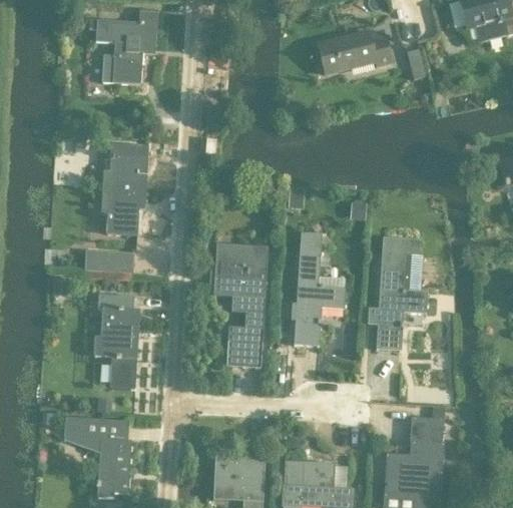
[(460,0),(467,27),(479,24),(483,41),(506,35),(512,32),(512,15),(509,1),(511,0),(460,0)]
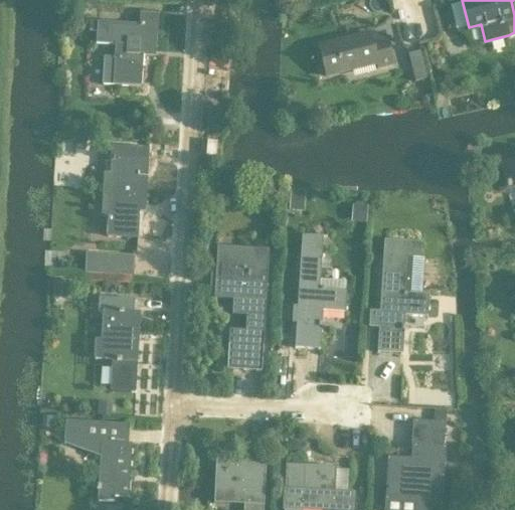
[(116,41),(115,54),(105,53),(103,81),(141,83),(144,45),(156,46),(158,11),(140,10),(140,21),(98,18),(97,40),(116,41)]
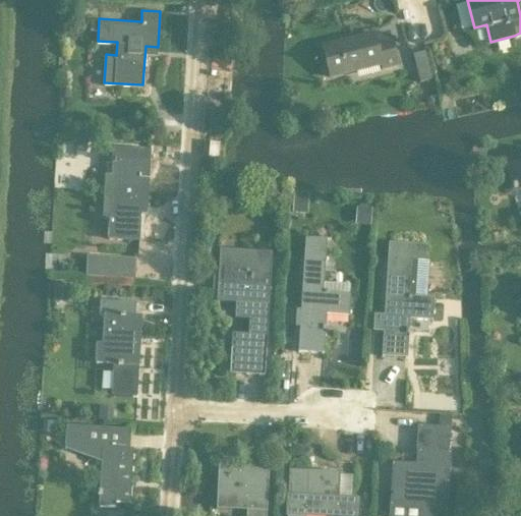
[(373,32),(323,44),(330,74),(381,62),(382,66),(398,63),(392,37),(377,41),(373,32)]
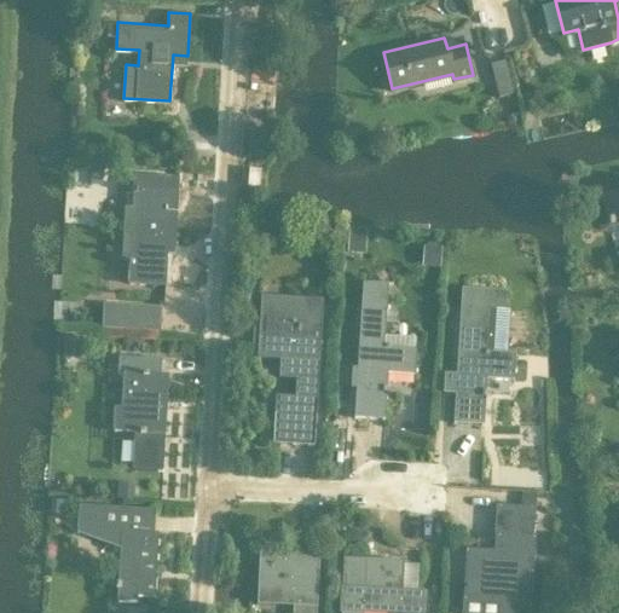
[(514,91),(505,58),(491,62),(498,94),(514,91)]
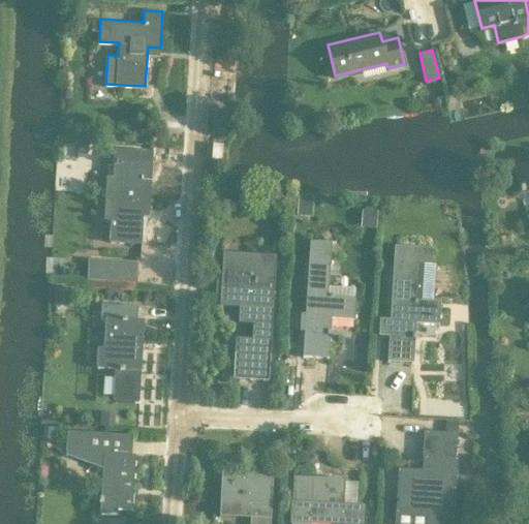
[(212,142),(211,158),(221,158),(222,143),(220,143),(212,142)]
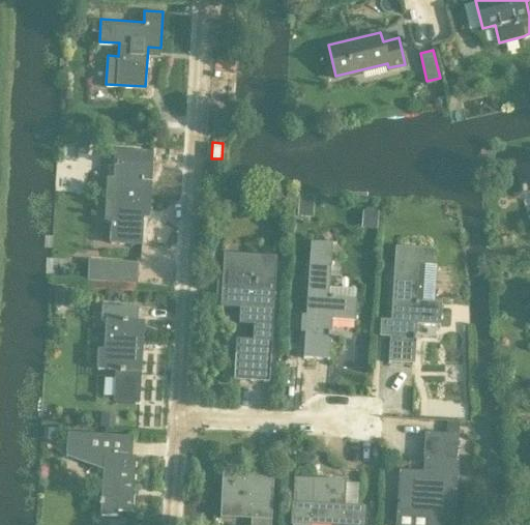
[(107,178),(104,221),(111,221),(110,239),(127,240),(142,241),(143,213),(144,204),(149,205),(152,161),(152,150),(116,147),(115,158),(114,178),(107,178)]
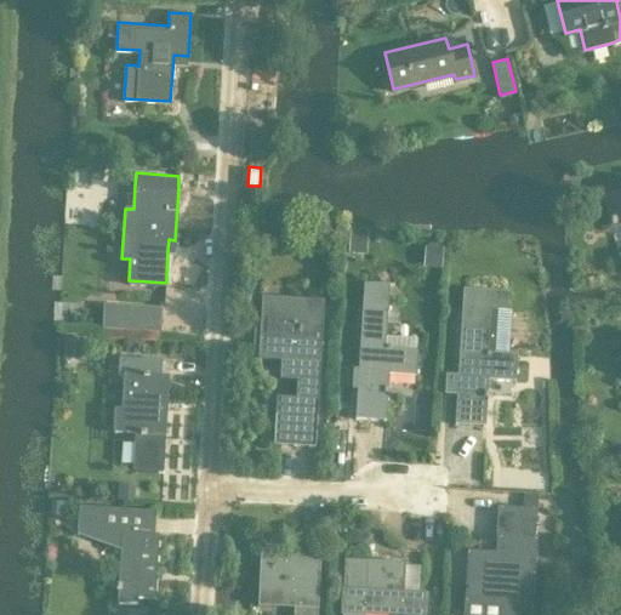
[(620,188),(604,193),(611,222),(620,220),(620,251),(619,252),(620,261),(620,188)]
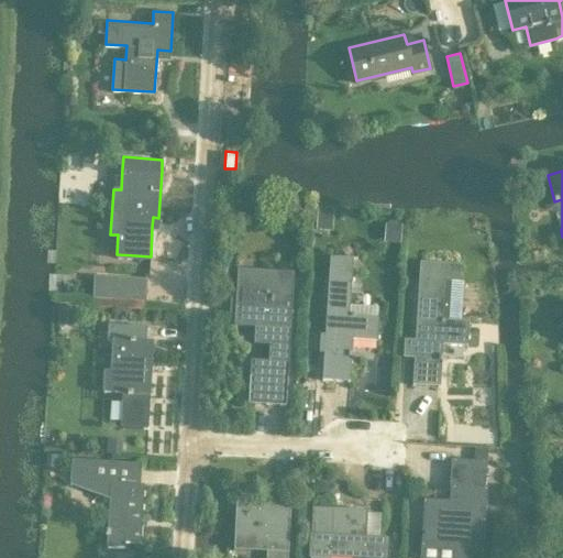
[(330,254),(322,378),(350,379),(352,337),(377,339),(378,313),(350,312),(353,255),(330,254)]
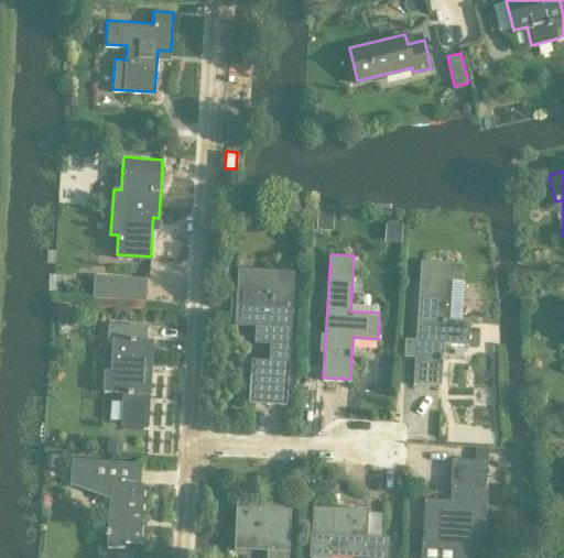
[(421,260),(413,382),(441,384),(443,342),(468,343),(469,318),(463,318),(465,280),(459,280),(461,262),(421,260)]
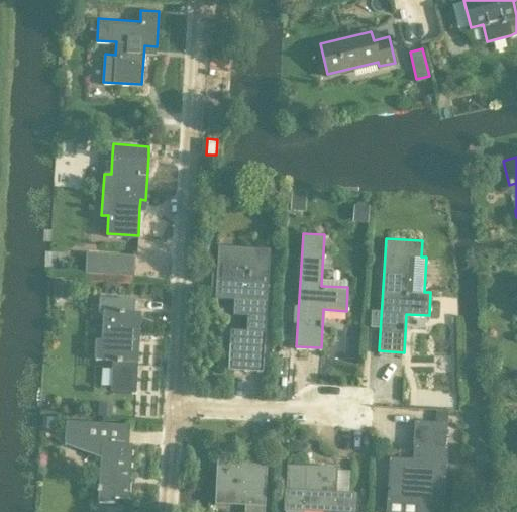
[(230,328),(229,342),(228,368),(262,370),(270,248),(218,244),(215,296),(234,297),(233,312),(247,313),(246,329),(230,328)]
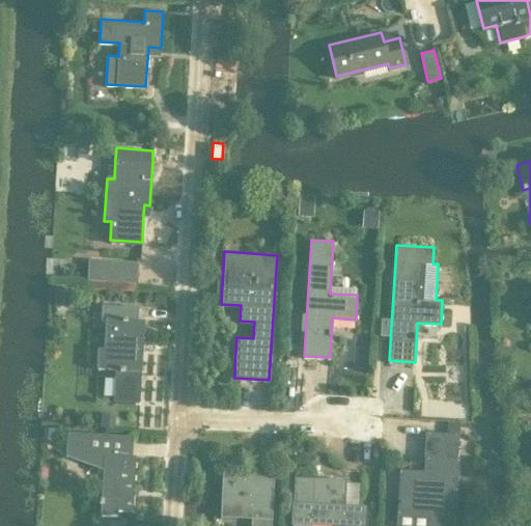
[(96,366),(113,367),(111,399),(140,402),(144,319),(138,319),(138,305),(102,303),(101,317),(106,317),(105,347),(99,347),(96,366)]
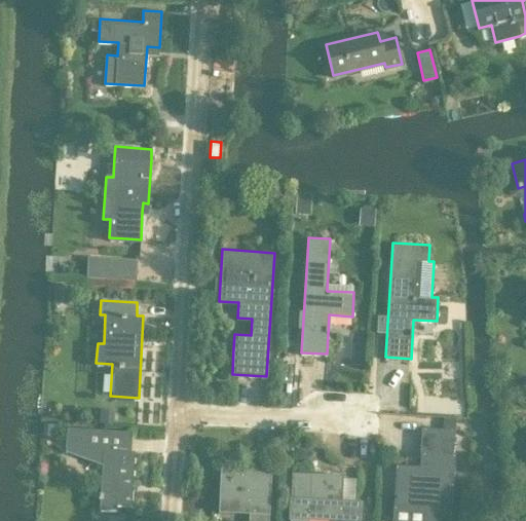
[(99,420),(113,421),(114,407),(100,407),(99,420)]
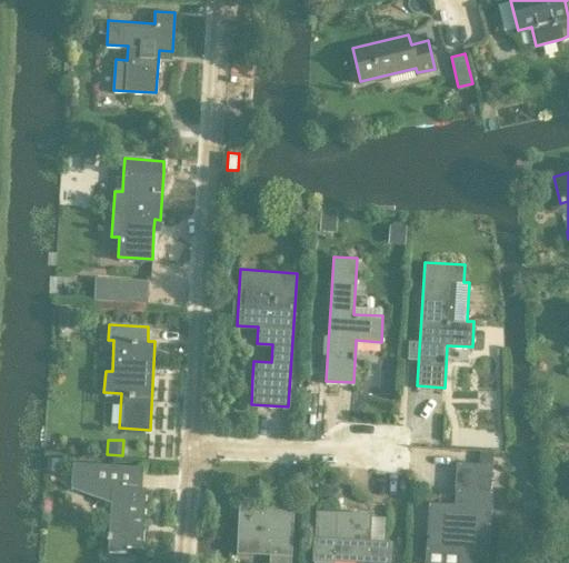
[(141,485),(141,473),(142,465),(72,461),(71,485),(110,501),(108,549),(126,550),(126,544),(142,545),(146,485),(141,485)]
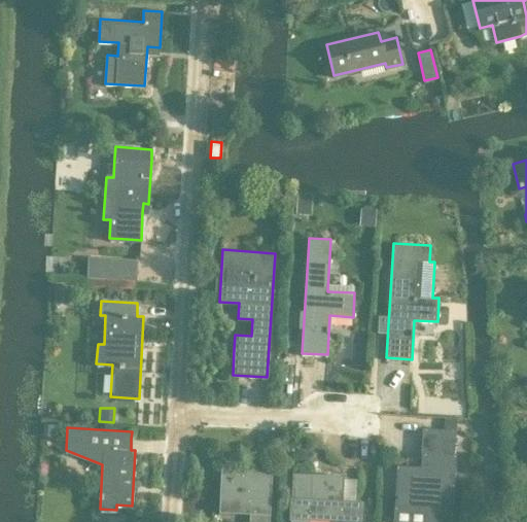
[(396,465),(393,510),(426,512),(425,521),(450,521),(451,513),(455,455),(454,455),(455,429),(422,427),(420,454),(421,454),(420,466),(396,465)]
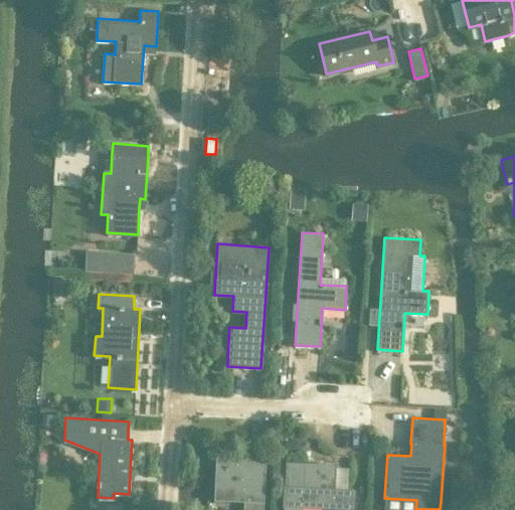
[(215,454),(213,500),(243,501),(242,509),(263,509),(266,457),(215,454)]
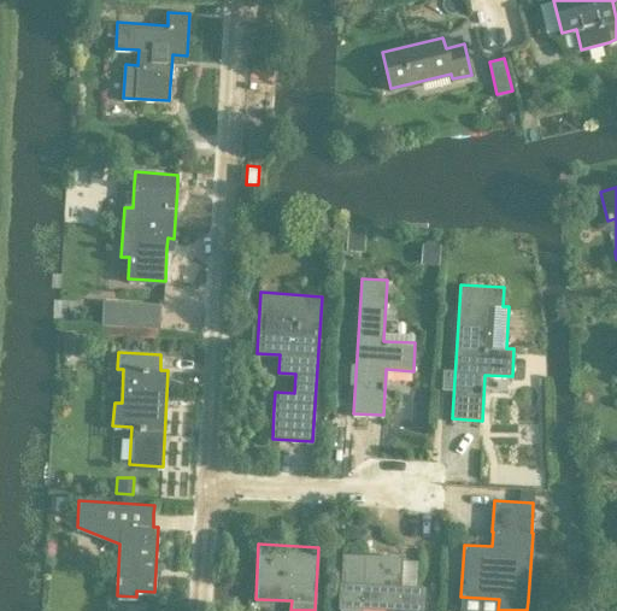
[(423,610),(423,609),(424,588),(400,587),(403,557),(342,553),(340,606),(387,609),(386,610),(423,610)]
